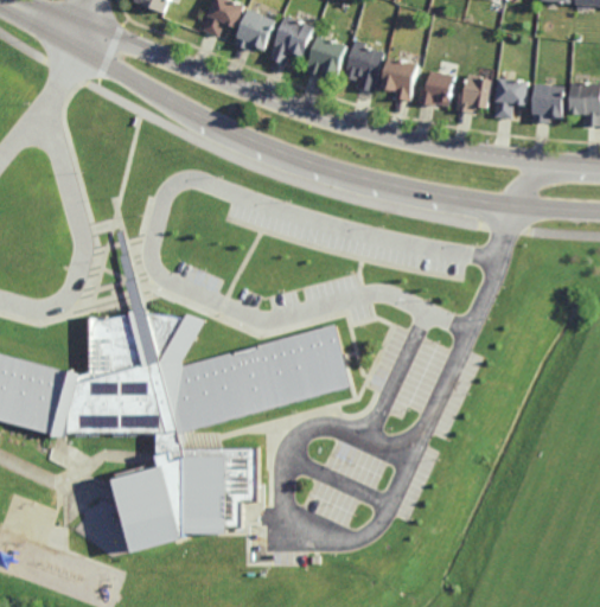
[(164,0),(160,10),(135,0),(164,0)]
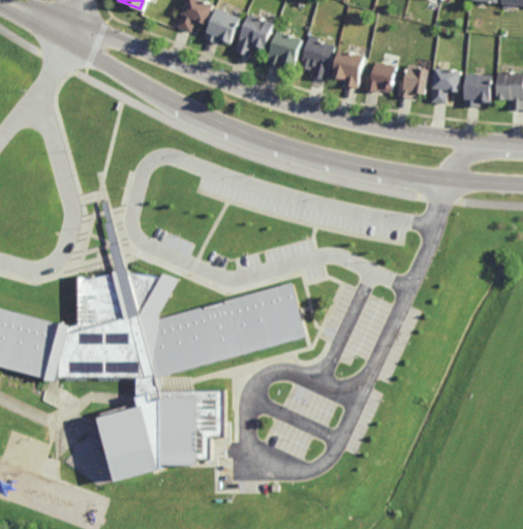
[(204,0),(210,3),(201,23),(193,20),(194,19),(192,18),(186,31),(172,25),(178,11),(177,11),(181,0),(204,0)]
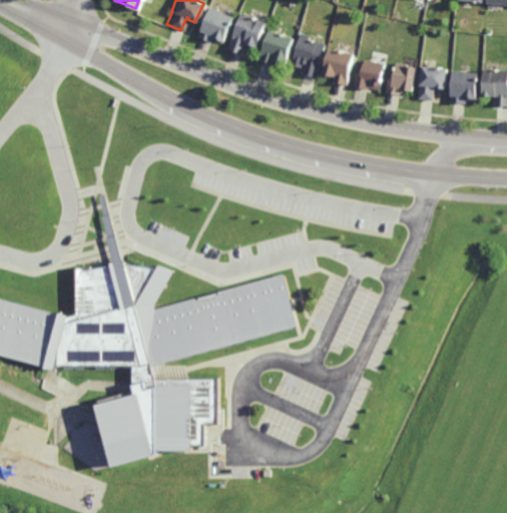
[(506,0),(483,0),(483,7),(493,8),(493,4),(506,4),(506,0)]
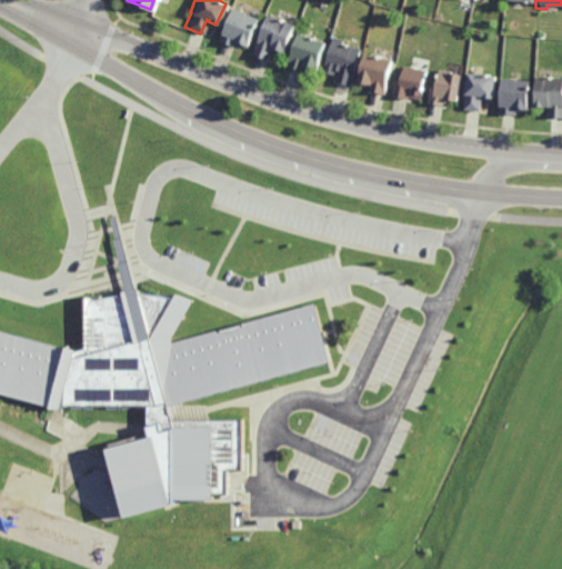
[(252,27),(251,26),(242,46),(231,41),(230,46),(214,39),(229,7),(242,12),(253,18),(252,21),(254,22),(252,27)]
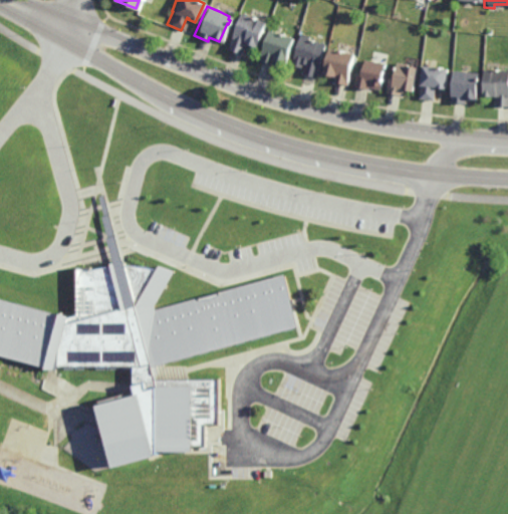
[(249,16),(249,15),(252,16),(252,17),(263,21),(252,49),(241,45),(238,53),(224,47),(238,12),(249,16)]
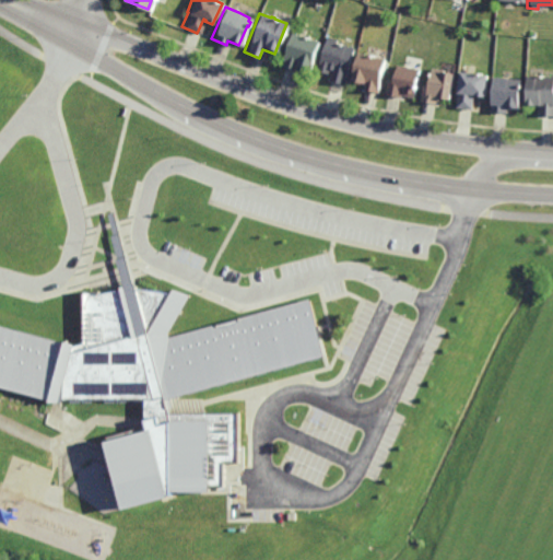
[(302,35),(305,36),(305,37),(316,41),(307,69),(298,67),(298,68),(294,67),(293,69),(279,65),(289,32),(302,35)]
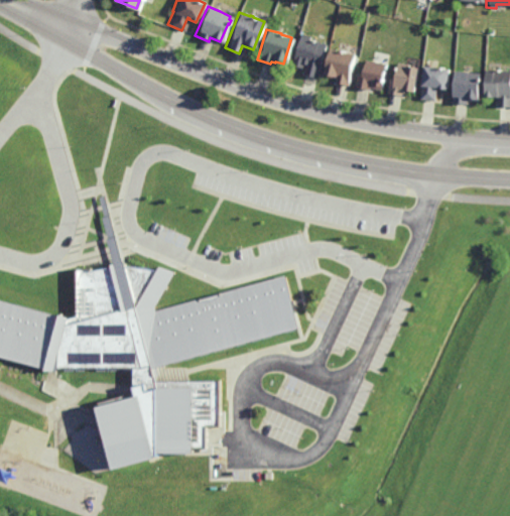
[(306,39),(308,39),(311,40),(323,43),(313,78),(299,74),(302,62),(299,62),(297,67),(288,65),(297,32),(307,35),(306,39)]
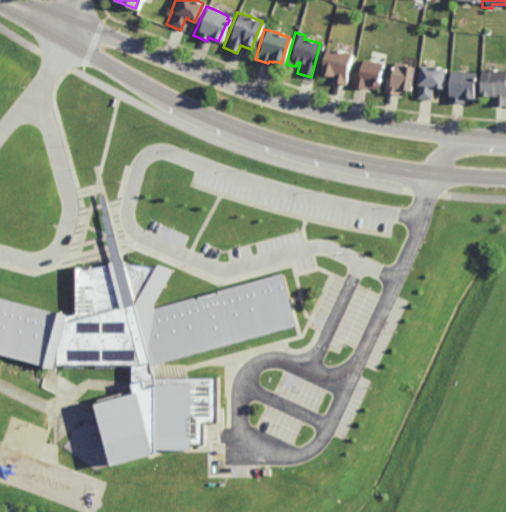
[(335,50),(335,48),(338,49),(338,50),(349,53),(341,85),(327,81),(329,75),(326,74),(326,75),(317,73),(324,47),(335,50)]
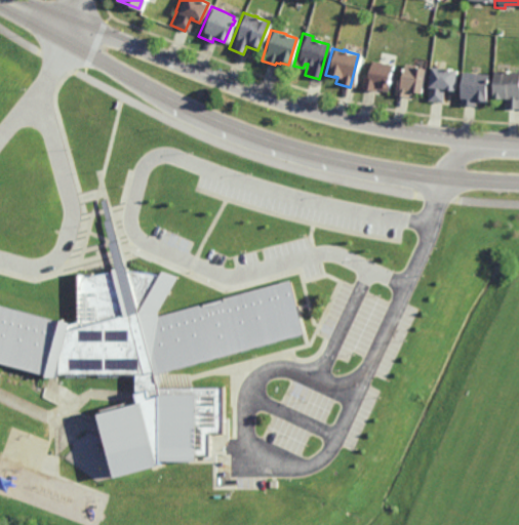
[(386,79),(388,79),(387,82),(386,82),(385,90),(370,87),(370,90),(357,88),(359,73),(364,74),(366,61),(388,65),(386,79)]
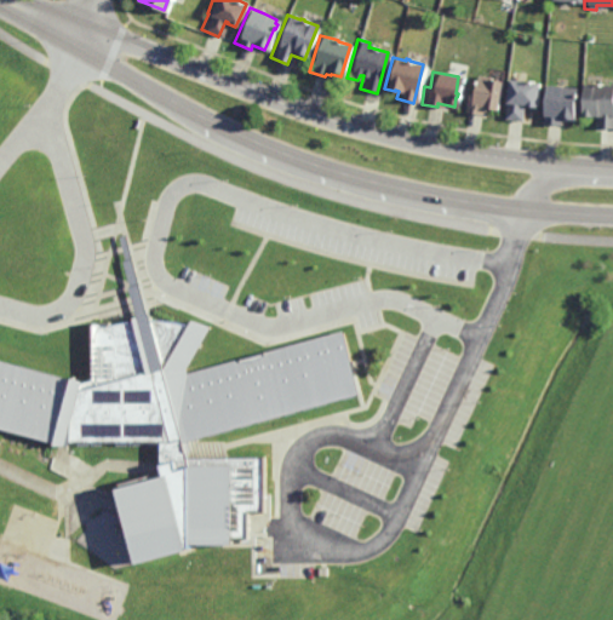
[(497,80),(492,109),(477,107),(476,114),(459,112),(462,93),(467,95),(469,82),(467,82),(468,79),(470,79),(471,74),(487,76),(486,78),(497,80)]
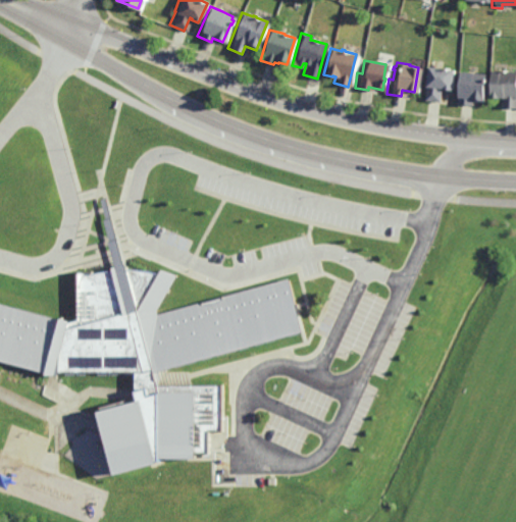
[(439,67),(439,66),(443,66),(443,67),(449,68),(447,89),(436,88),(435,101),(420,100),(421,86),(420,86),(422,65),(439,67)]
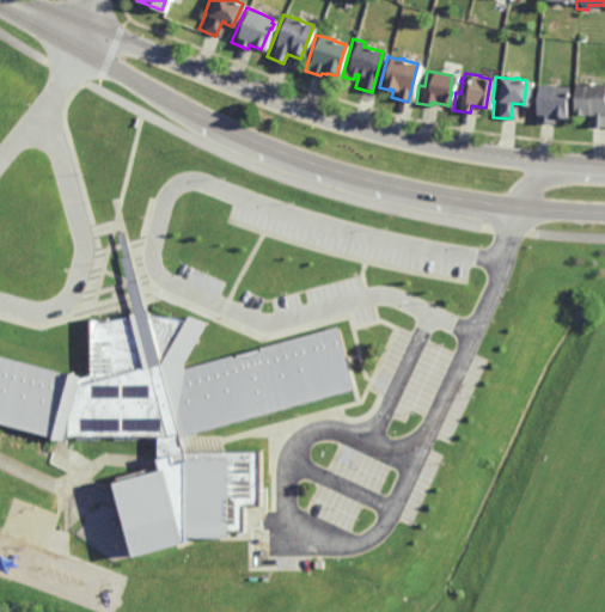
[(587,83),(603,84),(602,126),(584,126),(585,114),(569,114),(570,81),(582,81),(587,81),(587,83)]
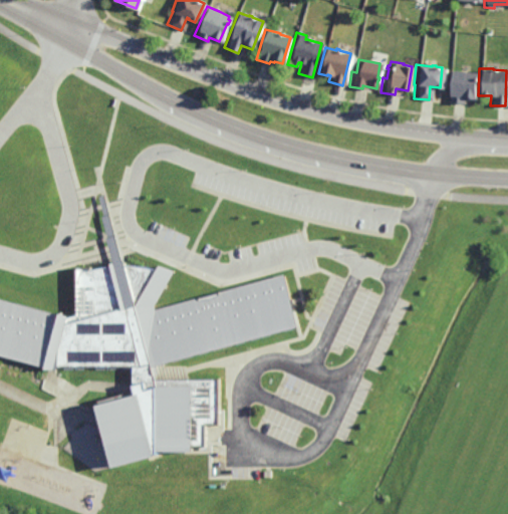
[(475,79),(473,79),(472,99),(464,99),(464,97),(460,97),(459,102),(446,101),(446,95),(448,69),(473,71),(473,77),(475,77),(475,79)]
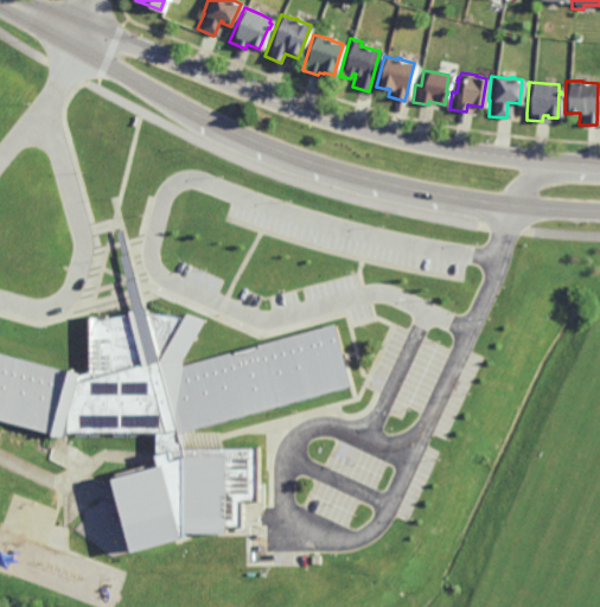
[(140,310),(119,231),(116,231),(114,223),(109,224),(119,256),(115,256),(122,281),(121,281),(129,312),(140,310)]
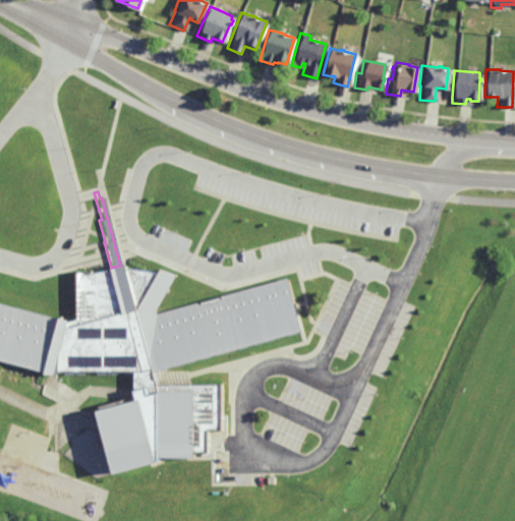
[(120,266),(124,265),(125,270),(157,274),(160,270),(173,275),(153,311),(153,314),(285,279),(301,332),(156,371),(157,379),(153,380),(154,386),(219,386),(221,430),(207,430),(208,453),(193,452),(194,458),(159,459),(159,462),(117,474),(105,435),(100,416),(99,411),(139,401),(138,399),(136,399),(134,391),(132,383),(133,371),(58,371),(58,375),(52,375),(47,375),(43,373),(0,361),(0,304),(66,321),(66,325),(75,321),(74,273),(89,272),(89,276),(110,271),(110,268),(111,268),(120,266)]
